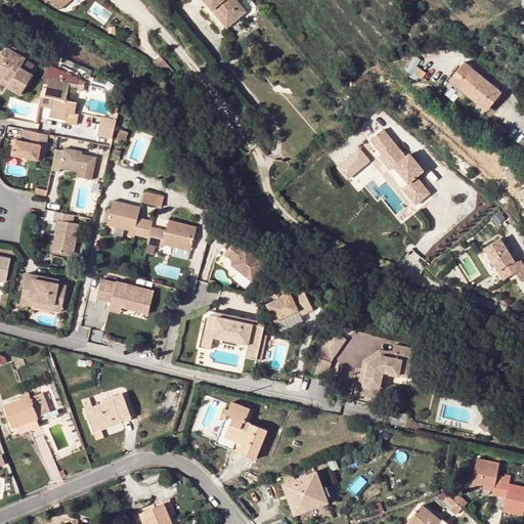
[(68,0),(47,0),(55,10),(68,0)]
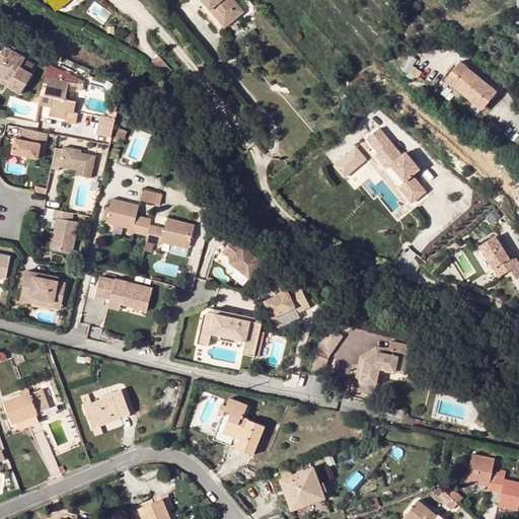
[(227,14),(232,20),(243,12),(232,0),(203,0),(203,1),(210,9),(214,5),(223,17),(227,14)]
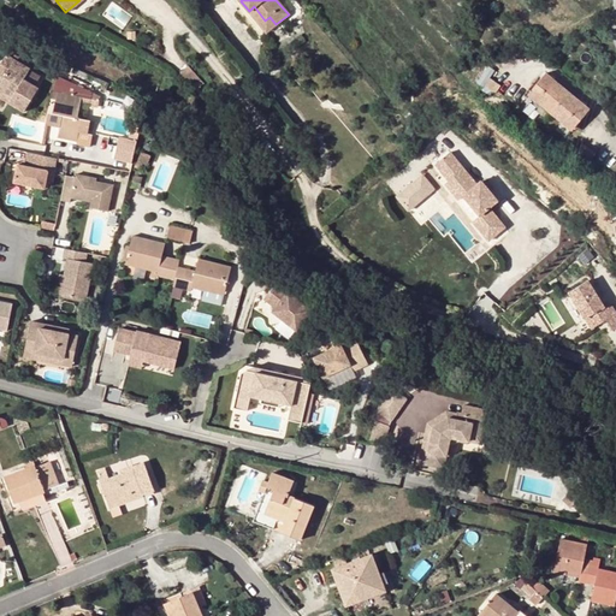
[(249,11),(266,33),(276,24),(270,17),(265,21),(254,6),(249,11)]
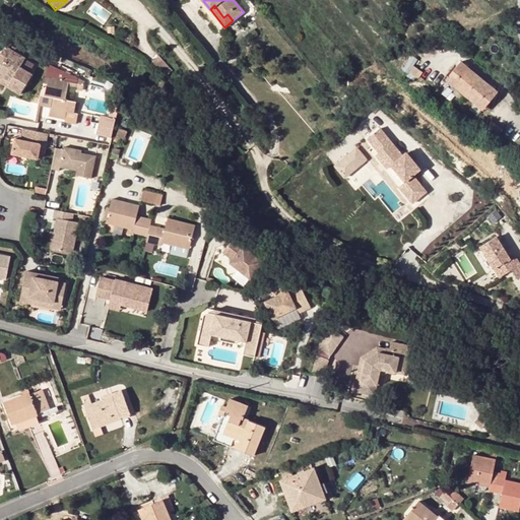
[(21,92),(33,73),(29,71),(19,66),(22,60),(24,57),(2,45),(0,49),(0,64),(1,65),(0,67),(0,75),(10,81),(8,85),(21,92)]
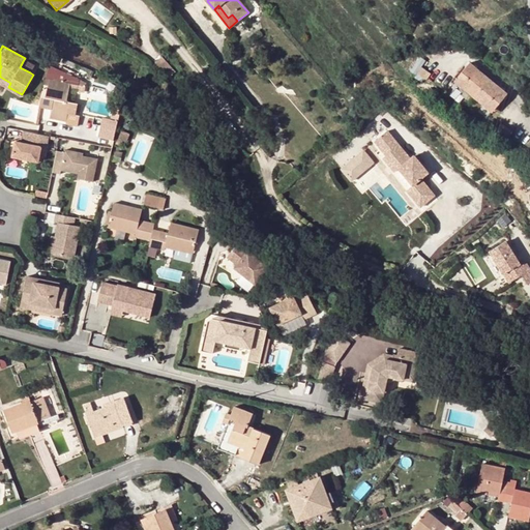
[(23,61),(20,67),(30,72),(33,66),(23,61)]
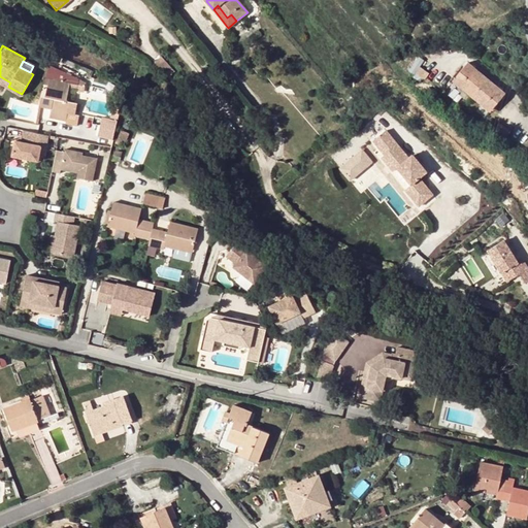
[(484,102),(493,109),(505,95),(468,64),(456,78),(465,87),(462,90),(482,105),(484,102)]
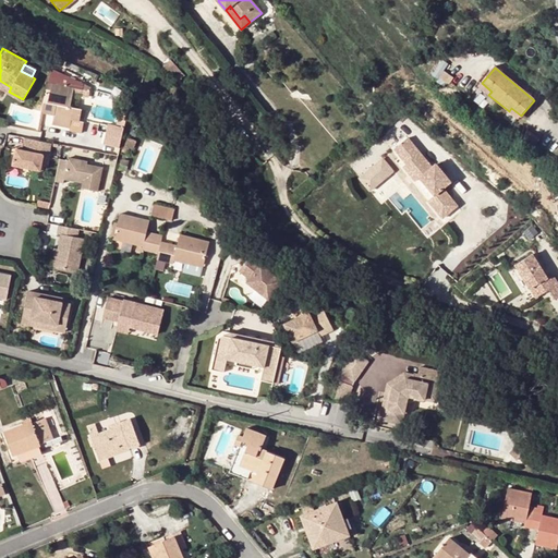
[(74,74),(48,70),(43,98),(55,100),(53,111),(75,114),(76,108),(85,109),(86,96),(71,93),(74,74)]
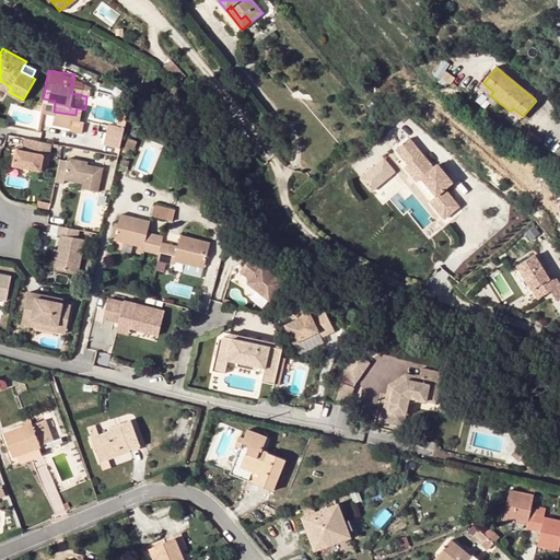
[(445,73),(442,78),(441,79),(452,85),(456,80),(445,73)]
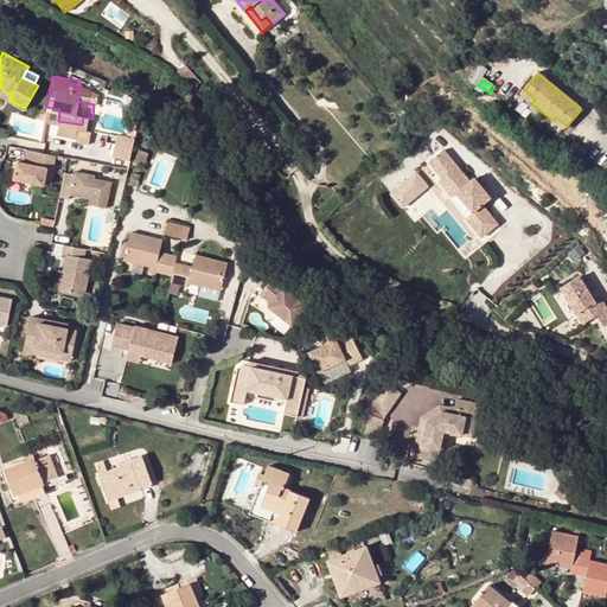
[(0,88),(0,94),(10,100),(12,95),(0,88)]
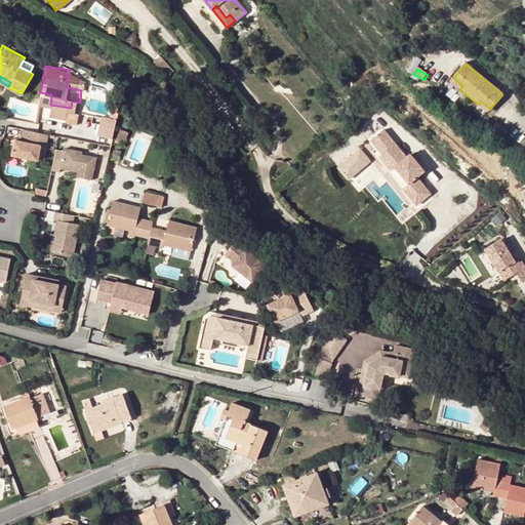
[(453,78),(450,81),(459,89),(462,86),(453,78)]
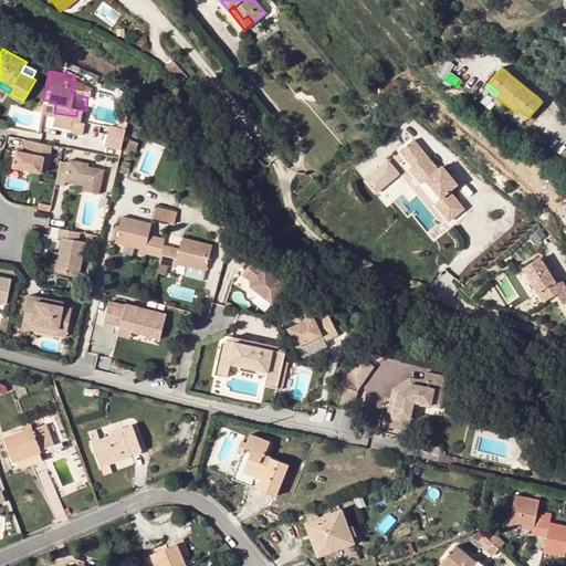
[(516,113),(526,121),(528,117),(519,109),(516,113)]
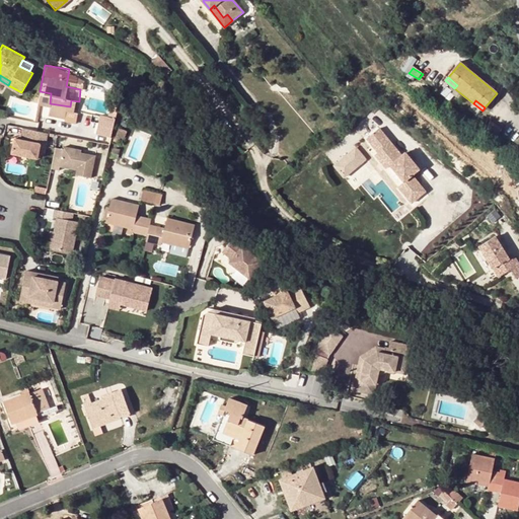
[(115,136),(117,117),(100,115),(98,135),(115,136)]
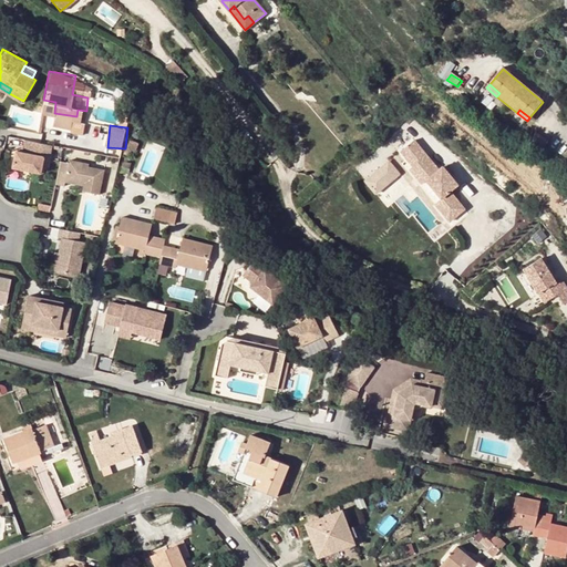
[(549,142),(539,136),(536,143),(545,148),(549,142)]
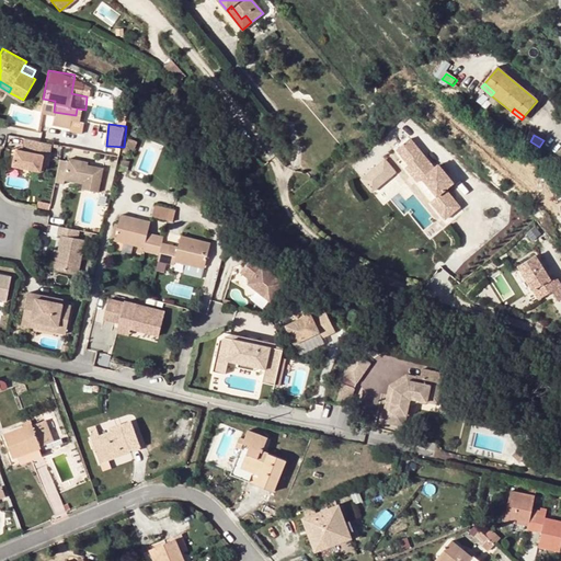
[(12,164),(41,170),(43,153),(47,155),(50,141),(24,137),(22,149),(15,148),(12,164)]
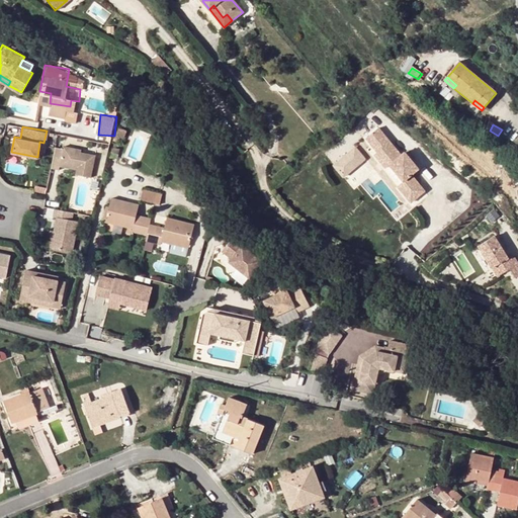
[(375,153),(378,150),(391,164),(387,166),(402,182),(398,185),(411,200),(422,192),(409,176),(417,169),(403,153),(399,156),(394,149),(377,131),(365,141),(375,153)]
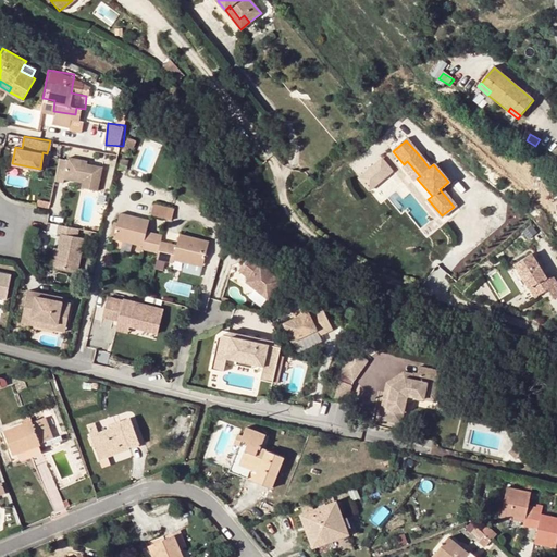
[(383,156),(359,177),(372,192),(396,169),(383,156)]
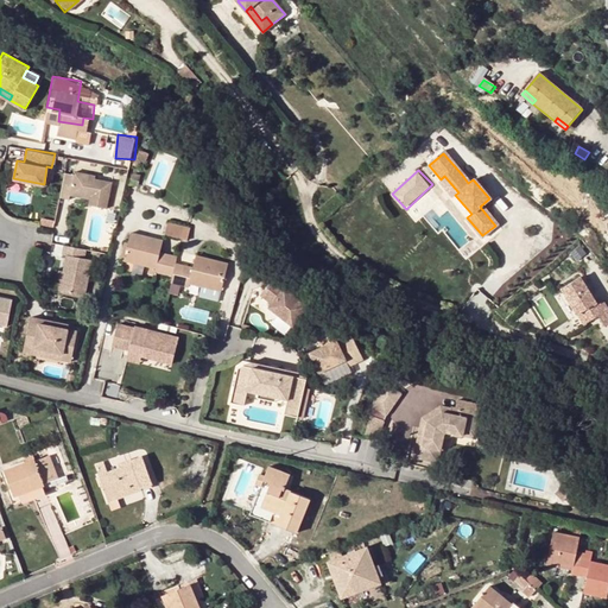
[(71,176),(65,175),(61,200),(69,201),(69,196),(89,201),(88,206),(107,209),(111,183),(93,181),(94,176),(73,172),(71,176)]
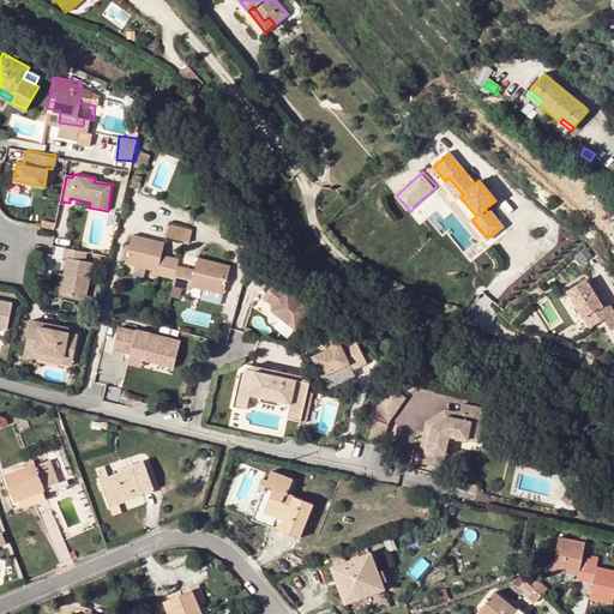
[(441,185),(455,200),(459,197),(463,194),(449,178),(445,181),(441,185)]
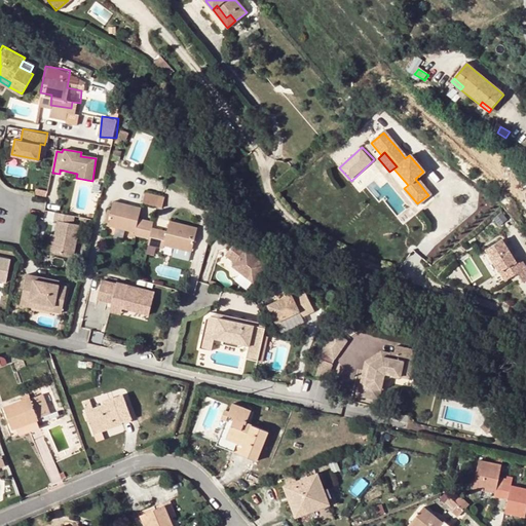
[(143,202),(158,205),(160,196),(146,192),(143,202)]
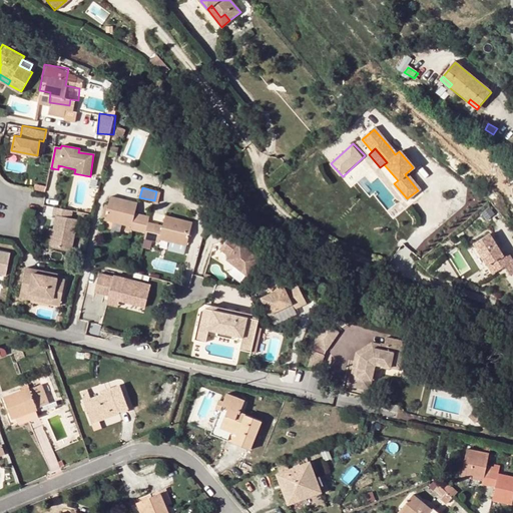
[(145,233),(148,221),(149,217),(141,215),(140,219),(133,218),(135,213),(137,203),(111,196),(108,205),(105,217),(105,220),(118,223),(132,227),(132,230),(145,233)]
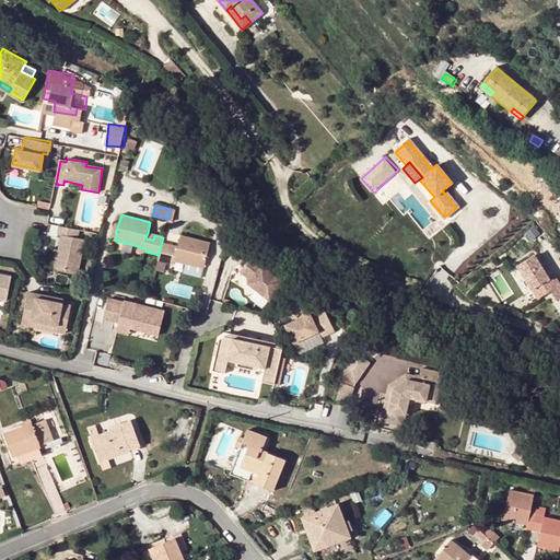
[(79,235),(80,226),(59,223),(58,231),(62,232),(59,247),(56,265),(80,269),(85,236),(79,235)]
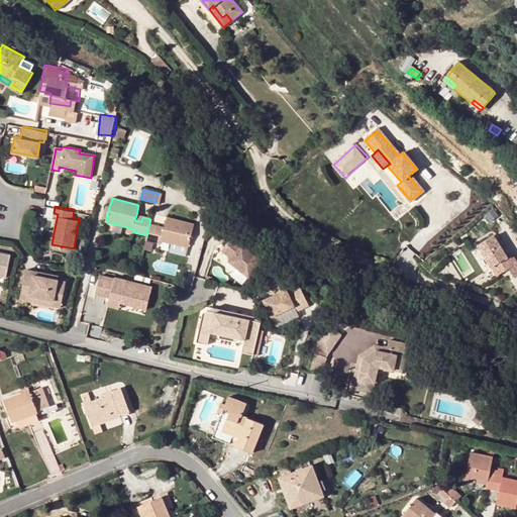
[(194,225),(167,218),(165,227),(163,233),(157,231),(153,243),(161,245),(162,241),(188,248),(194,225)]
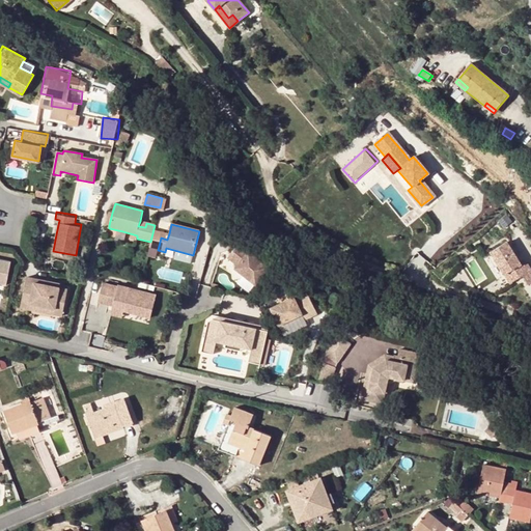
[(154,229),(150,242),(149,247),(158,250),(161,238),(162,231),(154,229)]
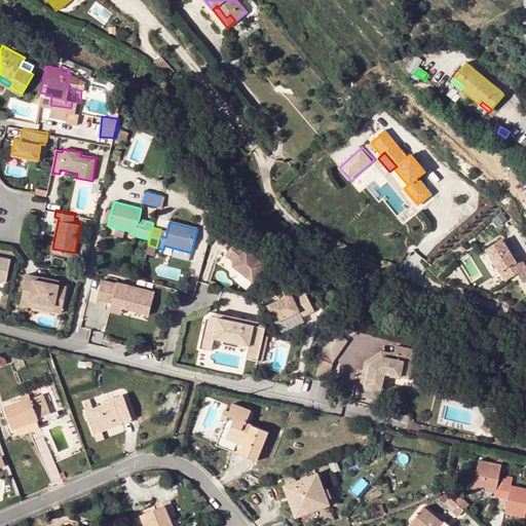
[(232,265),(252,282),(265,265),(235,241),(225,254),(234,262),(232,265)]
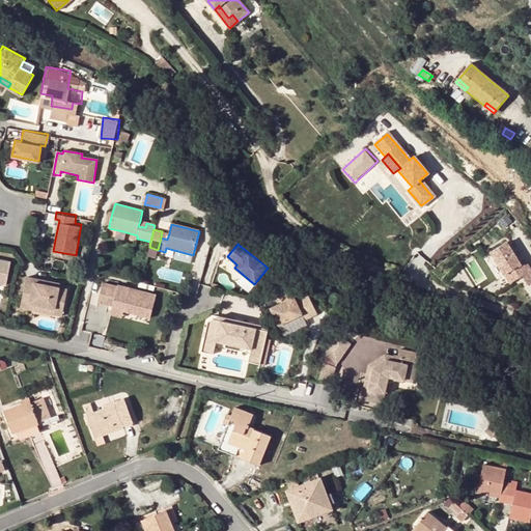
[(509,246),(493,255),(513,286),(523,281),(521,279),(524,277),(526,279),(530,286),(530,268),(529,264),(523,268),(509,246)]
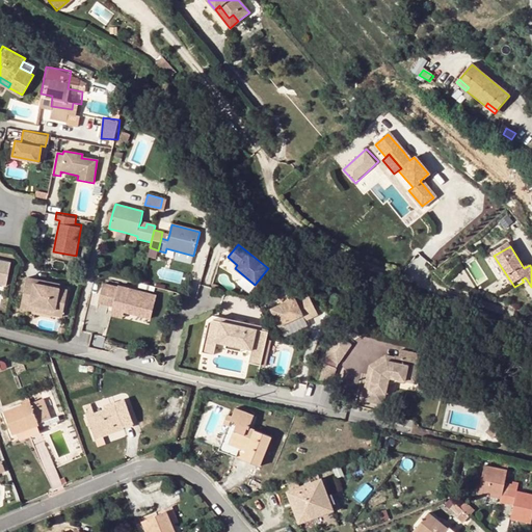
[(0,282),(9,284),(14,261),(0,258),(0,282)]
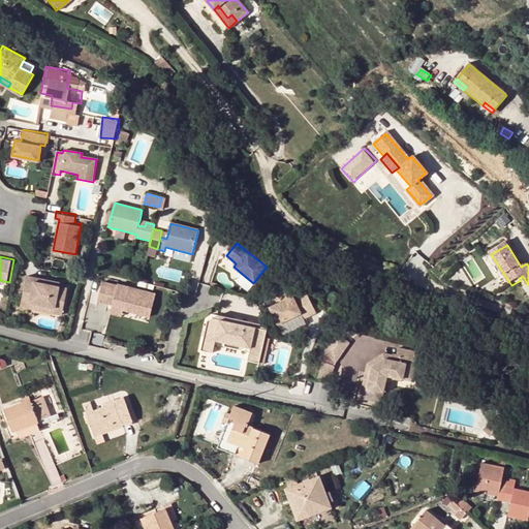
[(60,312),(67,286),(59,284),(34,278),(35,274),(27,272),(21,298),(20,303),(27,305),(60,312)]
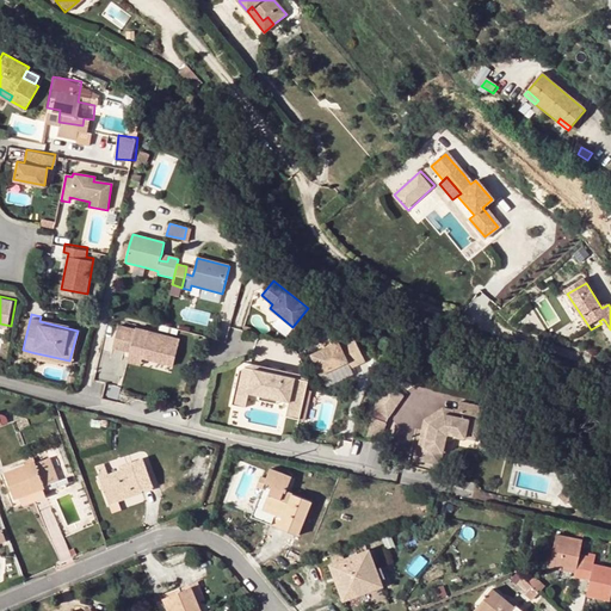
[(68,328),(69,322),(41,316),(39,321),(68,328)]
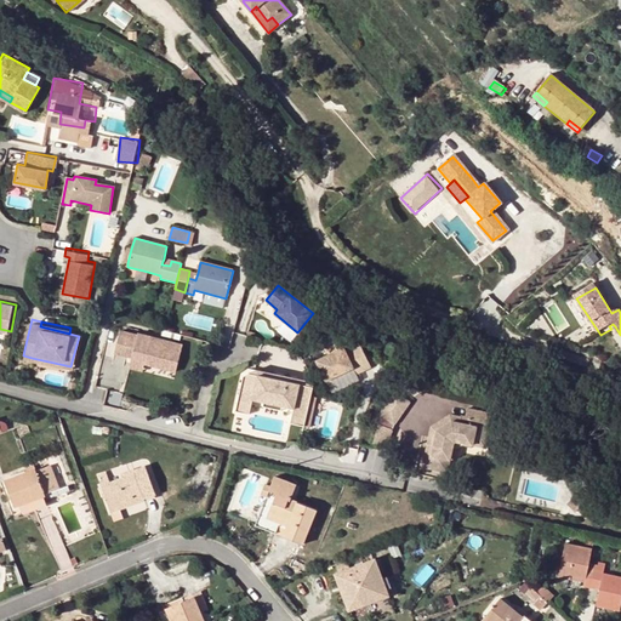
[(134,354),(132,362),(147,364),(146,366),(177,374),(183,347),(137,337),(137,339),(120,335),(114,358),(127,360),(127,354),(134,354)]
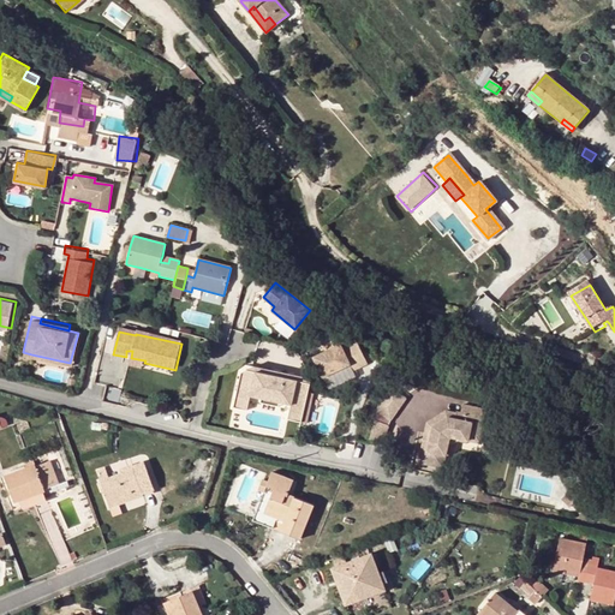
[(314,360),(322,380),(348,369),(341,350),(344,348),(340,340),(323,347),(327,354),(314,360)]
